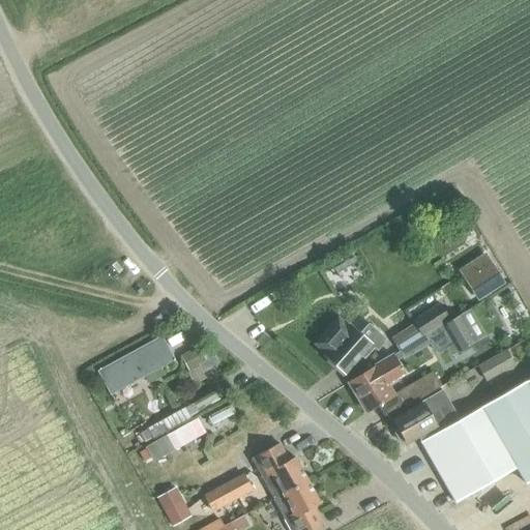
[(491,260),(464,277),(478,300),(505,283),(491,260)]
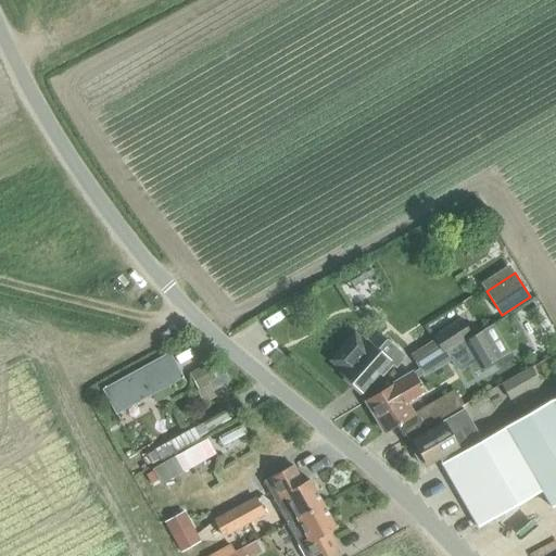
[(434,340),(411,355),(419,368),(433,359),(443,353),(463,341),(469,337),(465,329),(459,320),(433,337),(434,340)]
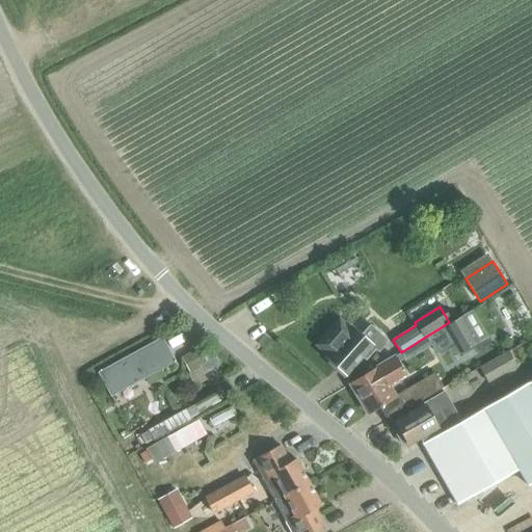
[(463,316),(444,327),(453,346),(448,349),(448,350),(452,357),(478,343),(477,341),(463,316)]
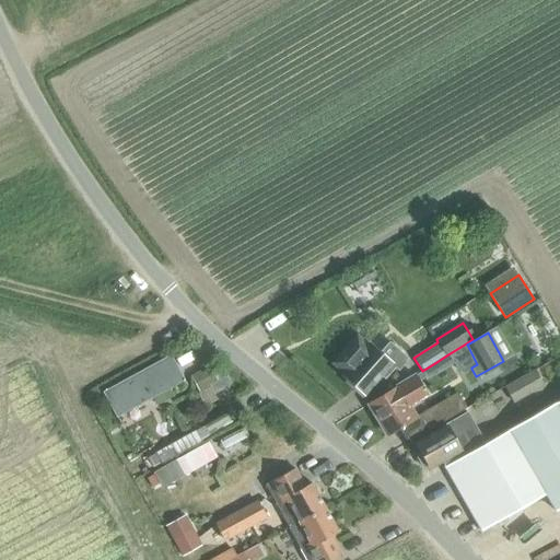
[(333,363),(337,366),(345,374),(342,376),(345,378),(346,383),(350,387),(354,387),(364,395),(391,365),(397,371),(407,360),(392,346),(383,354),(371,345),(369,347),(357,337),(333,363)]
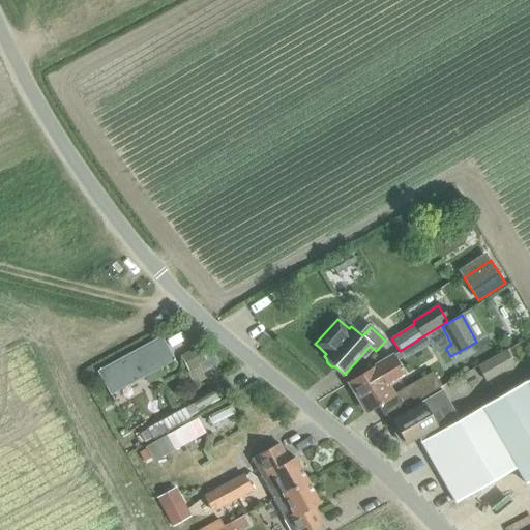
[(361,375),(350,382),(367,412),(378,406),(379,405),(391,396),(393,396),(387,386),(403,377),(398,369),(394,361),(402,357),(403,359),(430,344),(434,350),(439,353),(446,349),(446,348),(451,345),(442,326),(441,325),(422,336),(413,343),(400,351),(391,356),(361,375)]
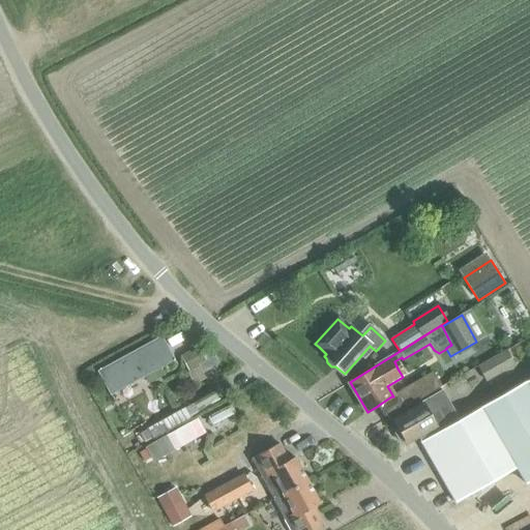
[(98,372),(111,394),(174,359),(160,336),(98,372)]
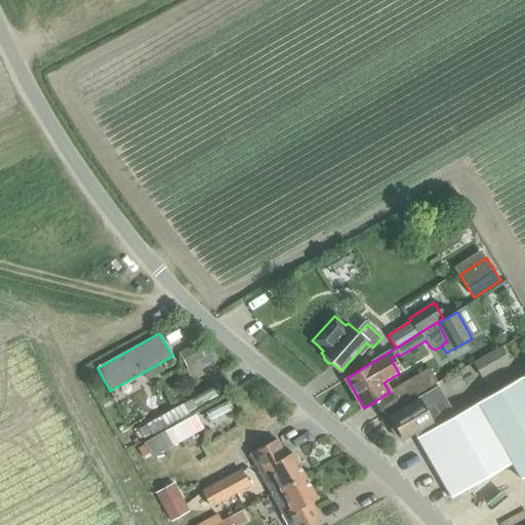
[(187,369),(205,360),(197,344),(178,353),(187,369)]
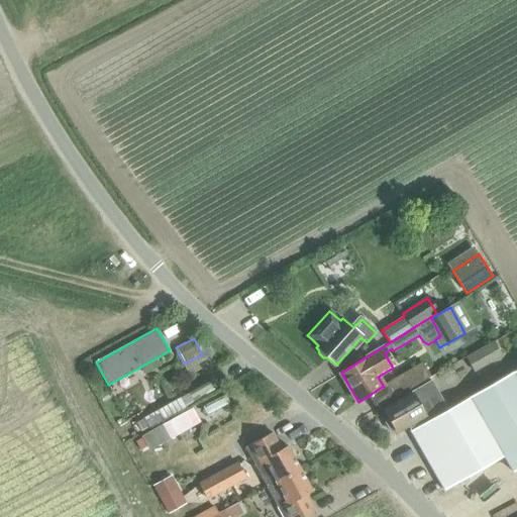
[(494,341),(466,357),(474,372),(502,355),(494,341)]
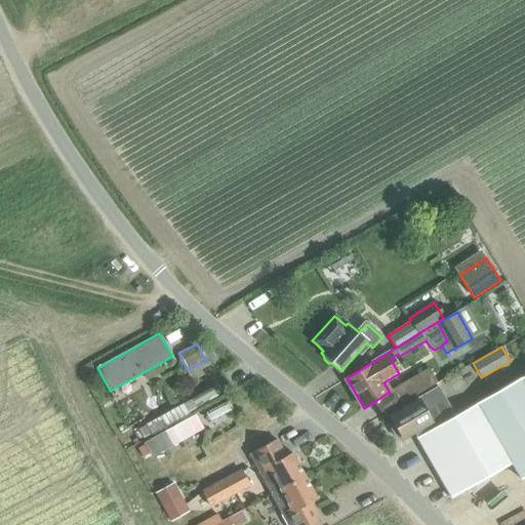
[(393,390),(400,404),(436,385),(427,369),(393,390)]
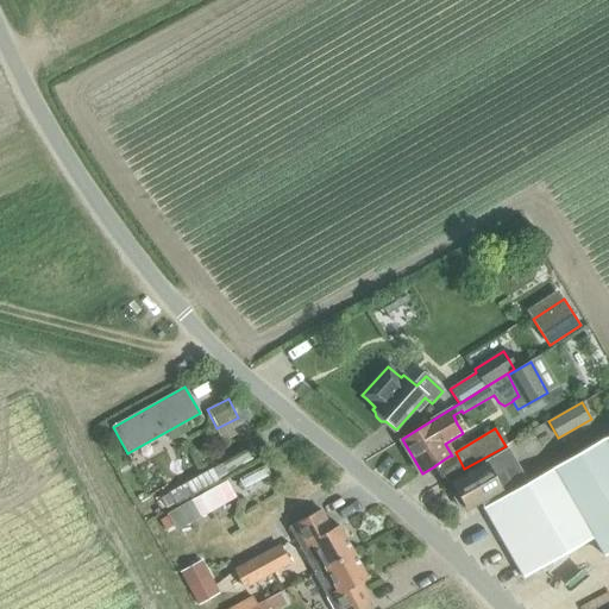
[(528,482),(483,508),(507,550),(520,570),(588,532),(602,557),(608,552),(608,447),(604,439),(552,469),(528,482)]
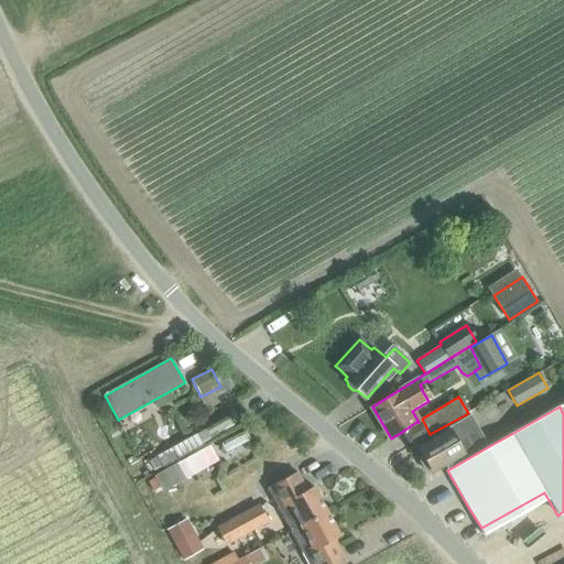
[(449,430),(419,447),(423,456),(421,458),(420,461),(425,470),(429,472),(431,470),(432,472),(444,465),(447,470),(489,446),(470,414),(448,427),(449,430)]
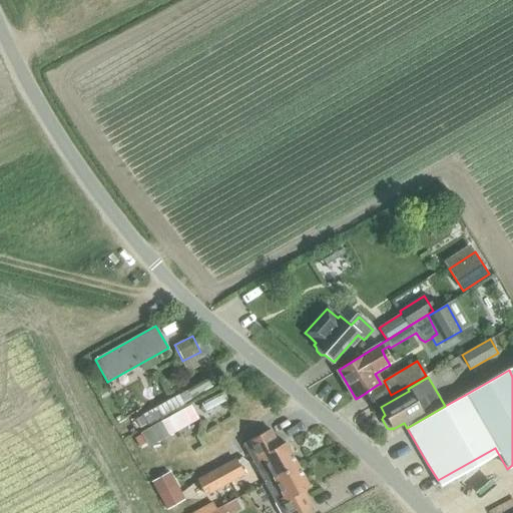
[(148,426),(184,405),(178,395),(142,415),(143,417),(148,426)]
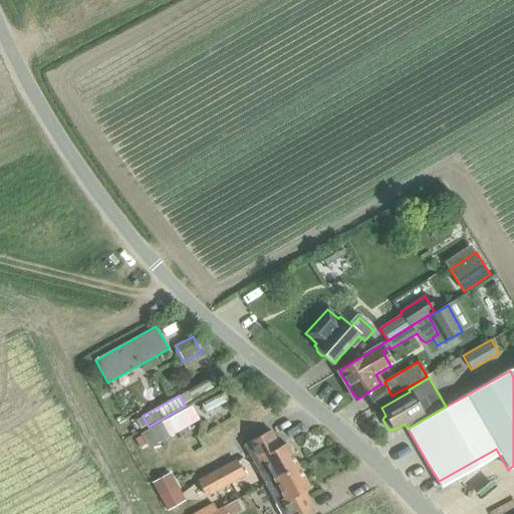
[(183,410),(142,432),(150,446),(191,424),(200,419),(192,405),(183,410)]
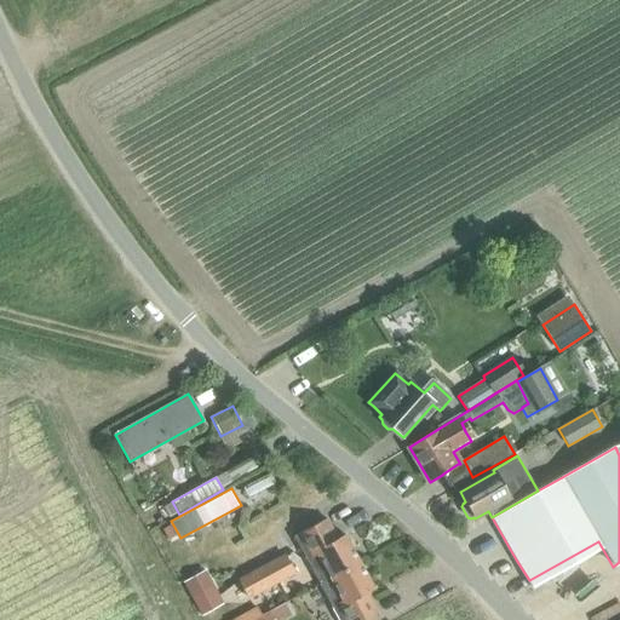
[(179,515),(173,504),(164,509),(170,520),(179,515)]
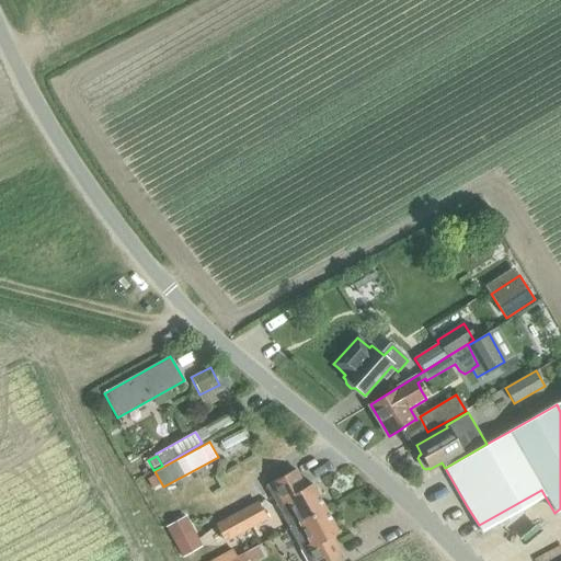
[(294,471),(265,485),(271,496),(288,528),(299,523),(311,516),(325,510),(311,484),(305,489),(299,482),(294,471)]
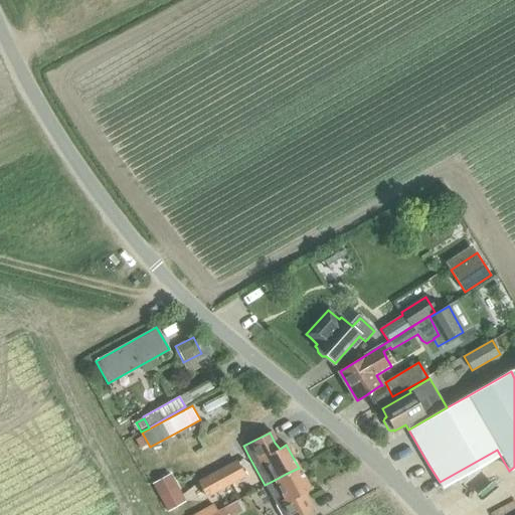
[(245,477),(236,461),(213,474),(196,482),(205,499),(220,490),(245,477)]
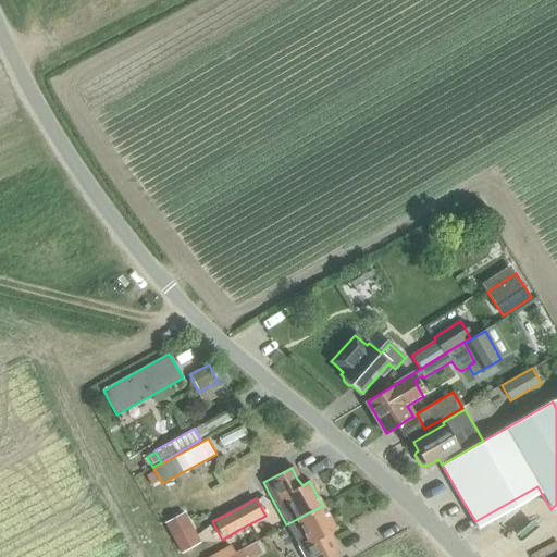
[(335,556),(335,554),(341,551),(331,533),(336,530),(323,506),(309,512),(297,519),(286,524),(302,556),(335,556)]
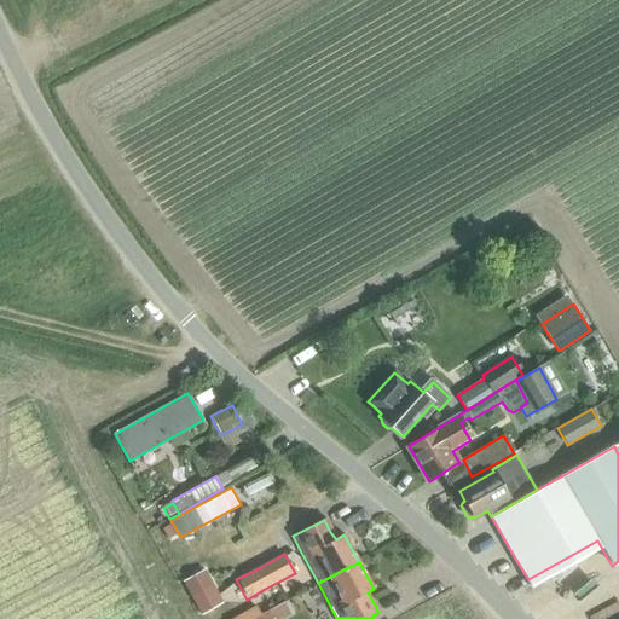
[(221,602),(212,585),(206,589),(200,579),(186,588),(191,596),(189,597),(200,615),(221,602)]
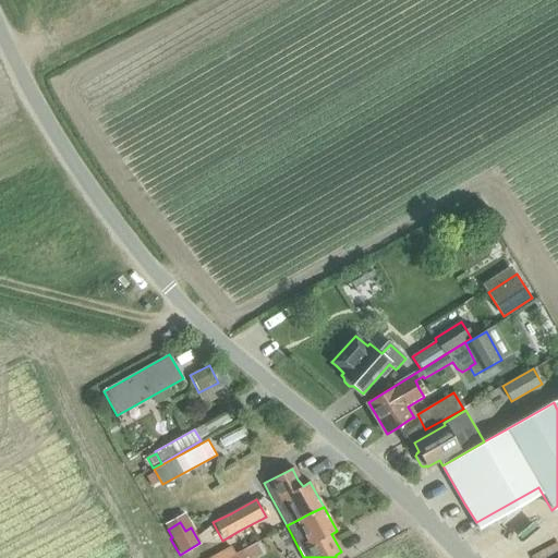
[(228,557),(254,557),(262,554),(255,543),(247,547),(245,545),(239,548),(241,552),(228,557)]
